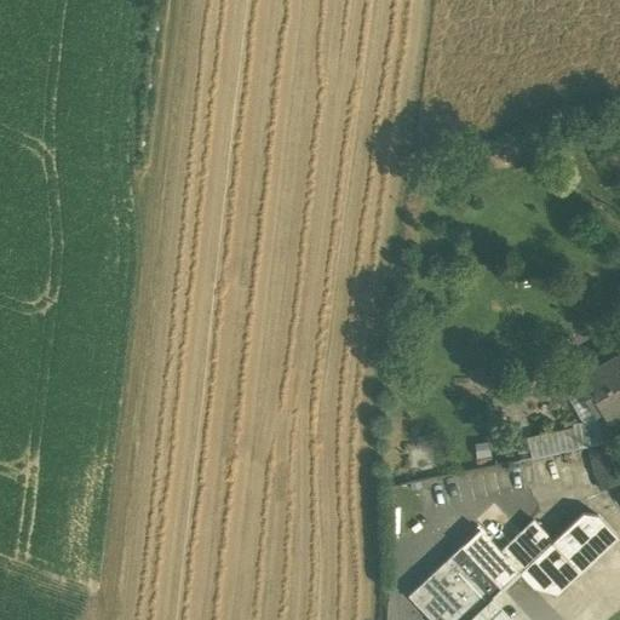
[(619,414),(619,352),(581,375),(608,422),(619,414)]
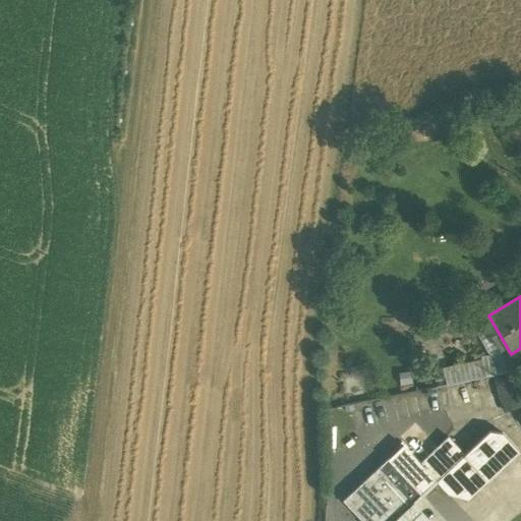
[(489,430),(464,455),(448,437),(419,463),(438,482),(448,494),(468,499),(519,451),(502,432),(489,430)]
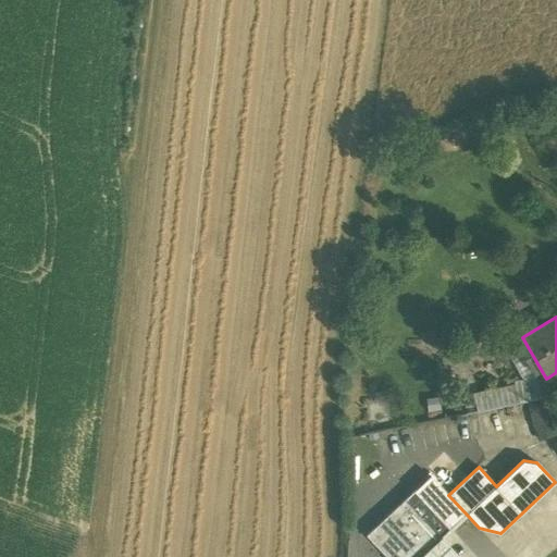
[(448,495),(431,475),(415,491),(452,530),(468,516),(448,495)]
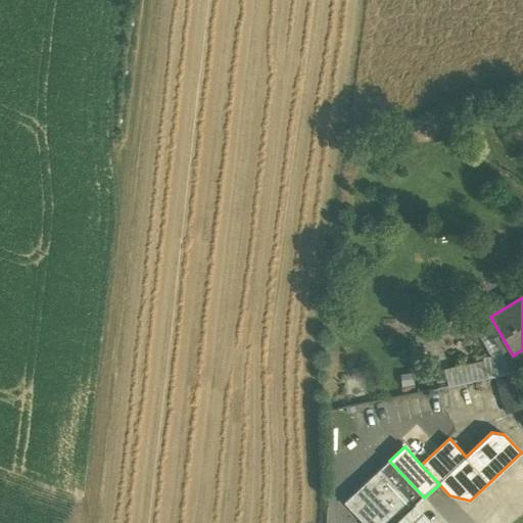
[(424,497),(389,461),(344,503),(363,522),(396,522),(416,506),(424,497)]
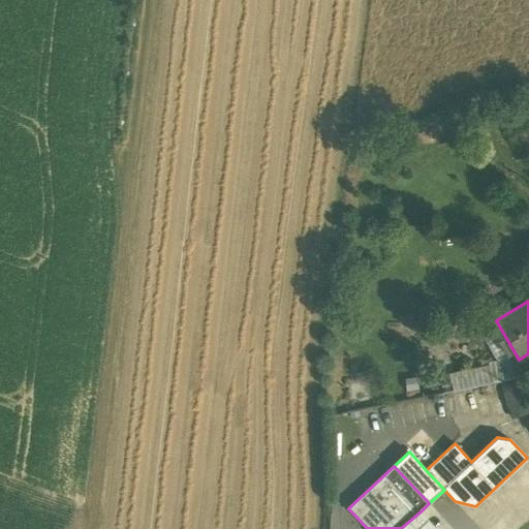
[(436,528),(421,511),(401,528),(436,528)]
